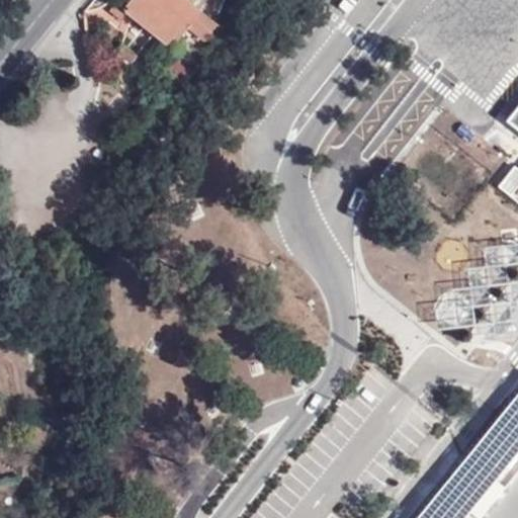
[(185,34),(201,14),(189,5),(192,0),(135,0),(127,10),(119,3),(113,11),(124,20),(131,13),(168,46),(180,31),(185,34)]
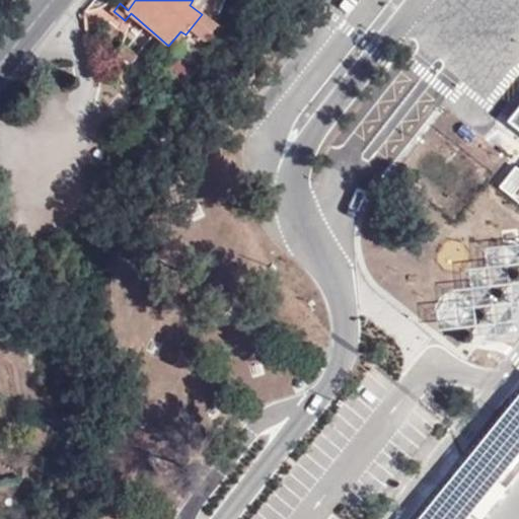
[(213,0),(193,0),(190,5),(202,14),(213,0)]
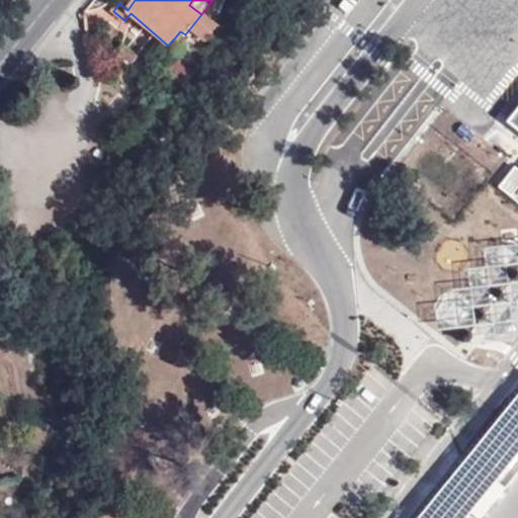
[(218,27),(209,21),(201,14),(192,30),(203,39),(209,44),(218,27)]
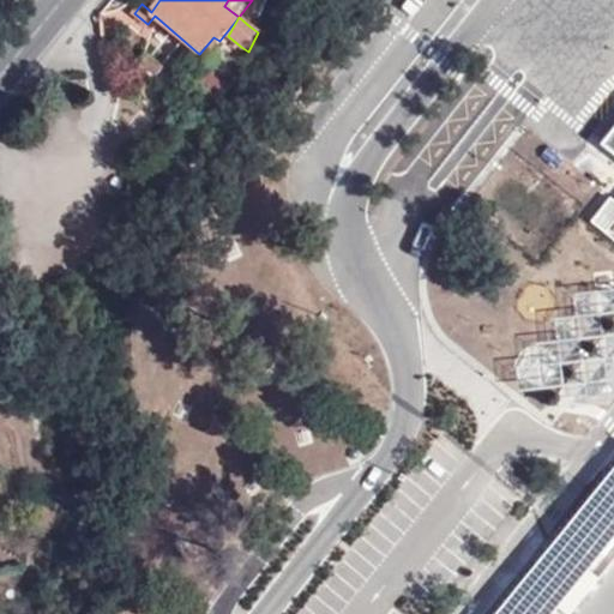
[(218,48),(192,84),(206,96),(222,74),(228,79),(233,83),(248,52),(241,47),(228,36),(221,49),(218,48)]
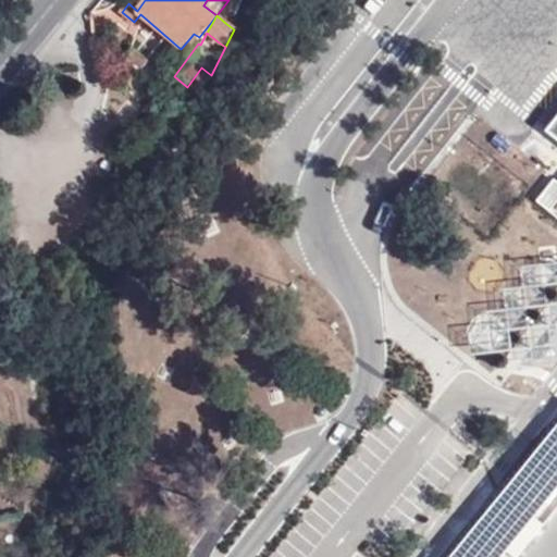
[(150,62),(133,49),(122,64),(127,67),(133,61),(145,69),(150,62)]
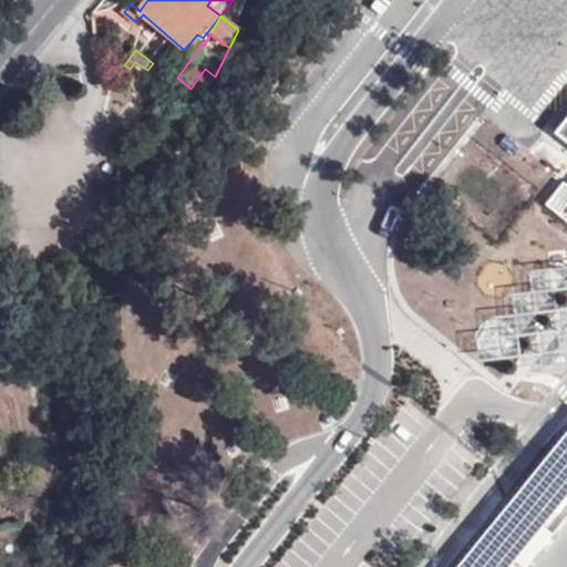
[(566,117),(555,134),(566,143),(566,117)]
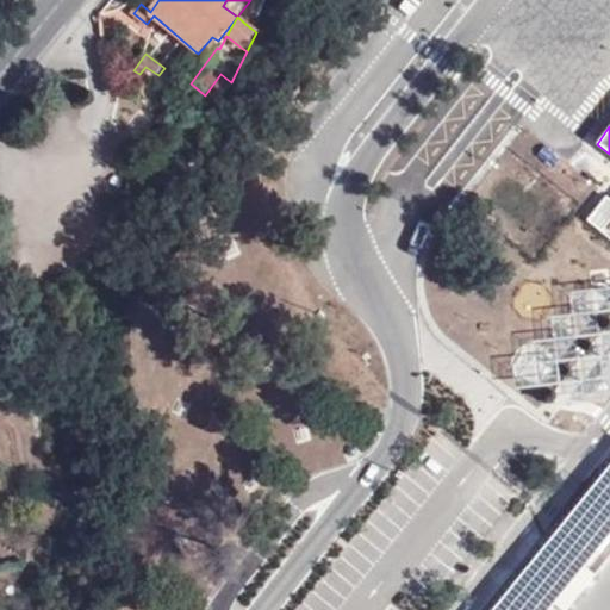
[(609,219),(609,199),(605,195),(587,222),(602,231),(609,219)]
